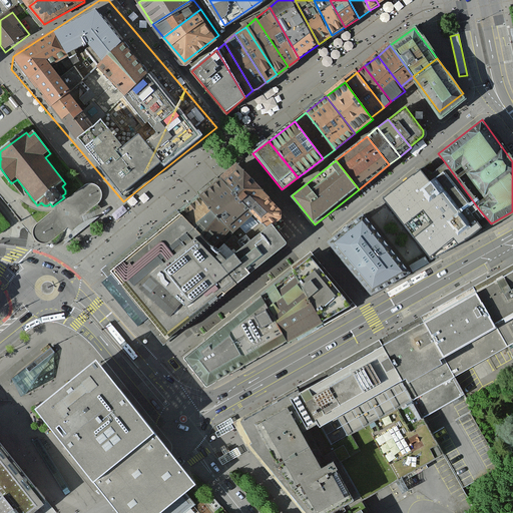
[(479,209),(445,162),(434,170),(426,161),(384,200),(432,259),(461,241),(483,227),(472,214),(479,209)]
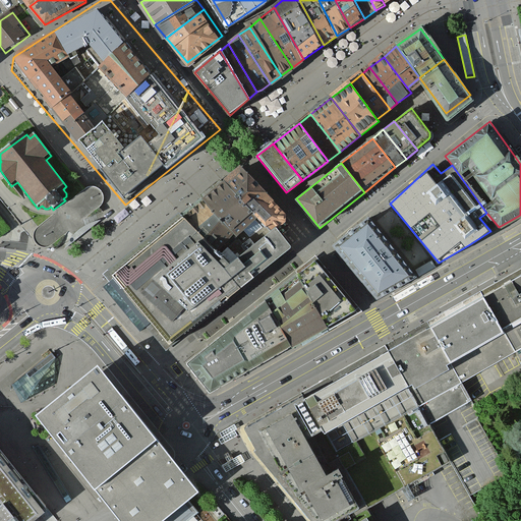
[(241,167),(225,181),(271,231),(276,227),(277,228),(285,222),(285,214),(241,167)]
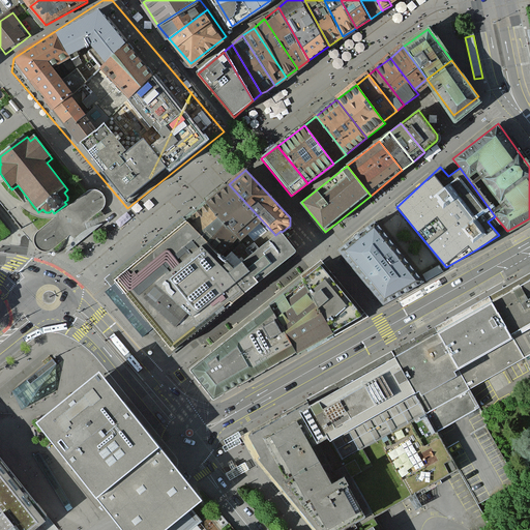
[(251,257),(275,235),(229,184),(206,203),(251,257)]
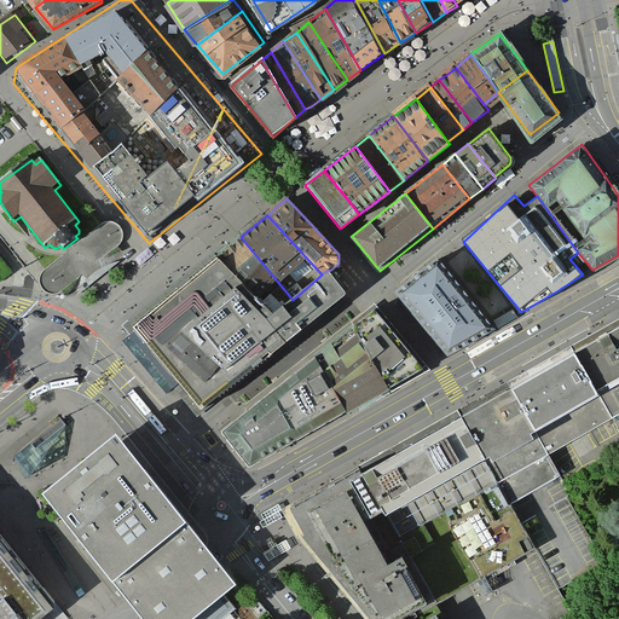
[(293,300),(241,237),(218,258),(273,316),(293,300)]
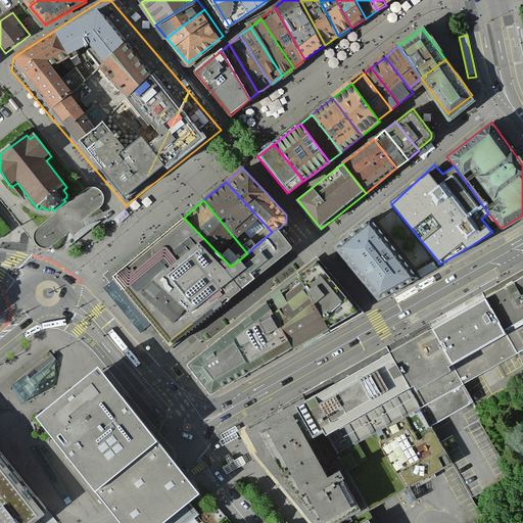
[(277,228),(272,232),(247,253),(231,267),(184,218),(114,274),(119,280),(154,323),(174,347),(294,249),(278,229),(277,228)]
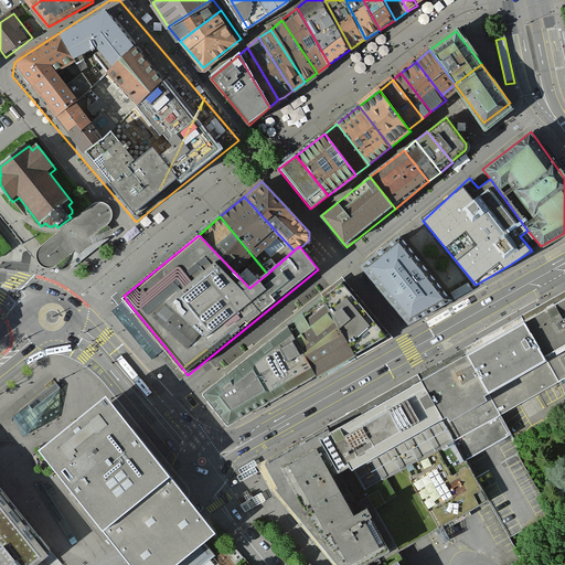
[(451,299),(400,237),(361,265),(407,326),(451,299)]
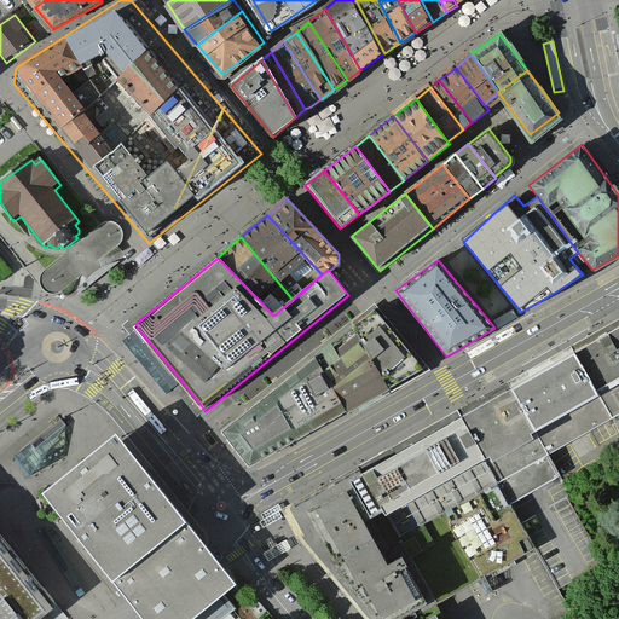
[(314,356),(346,411),(350,410),(429,365),(380,304),(314,356)]
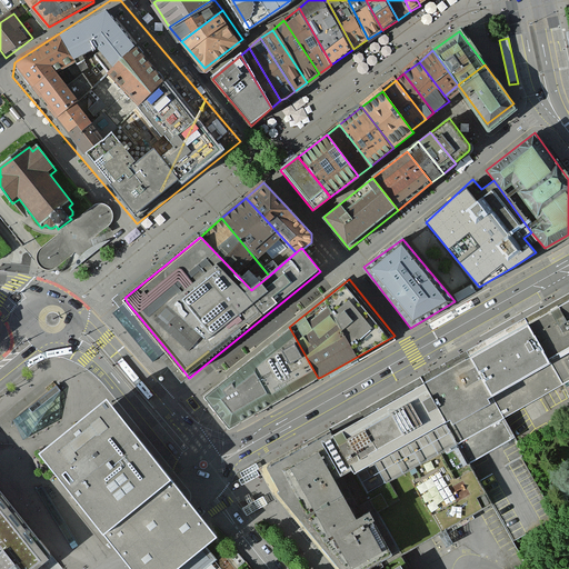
[(467,288),(453,296),(458,302),(472,295),(476,292),(471,285),(467,288)]
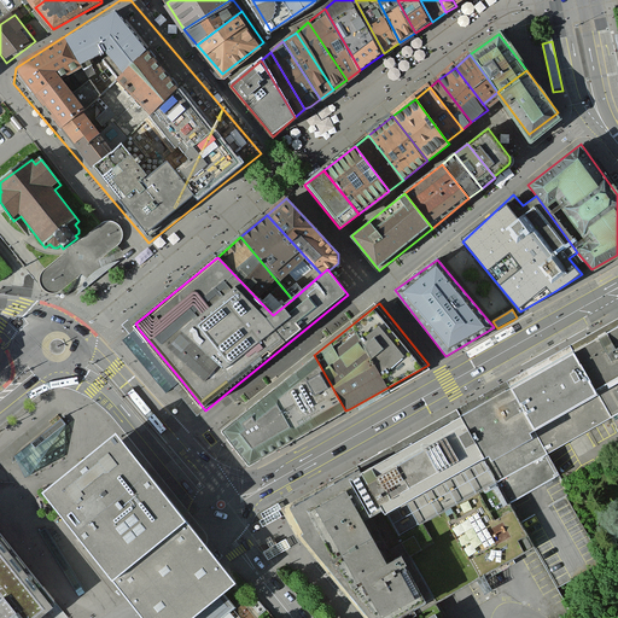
[(573,351),(611,418),(617,413),(617,326),(602,336),(573,351)]
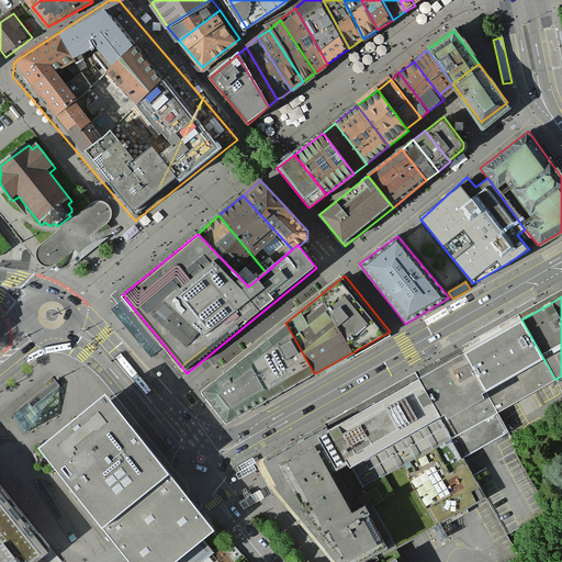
[(166,347),(127,301),(113,312),(152,359),(166,347)]
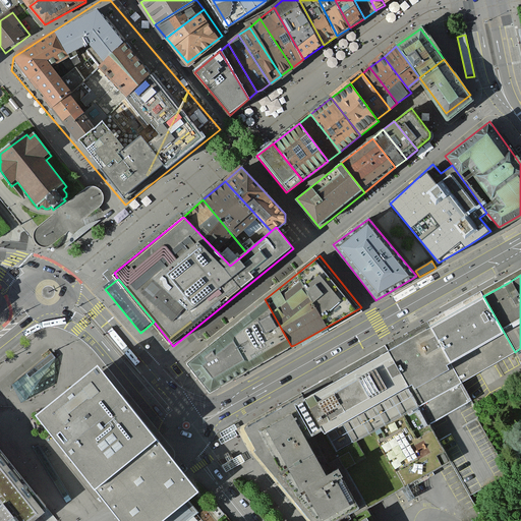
[(427,328),(460,384),(515,352),(483,296),(457,311),(427,328)]
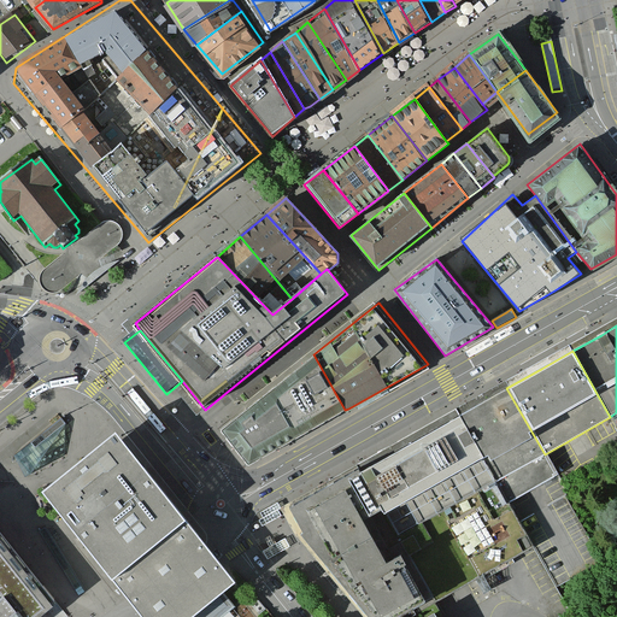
[(345,410),(313,354),(221,430),(227,436),(250,463),(345,410)]
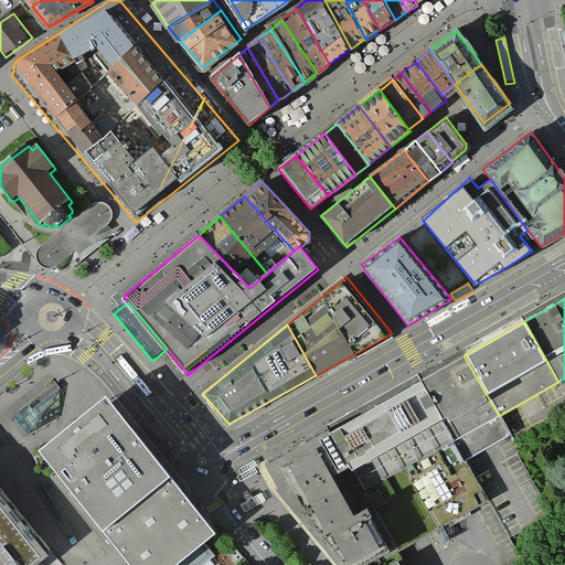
[(509,434),(499,416),(464,355),(444,368),(419,382),(452,440),(465,460),(466,459),(509,434)]
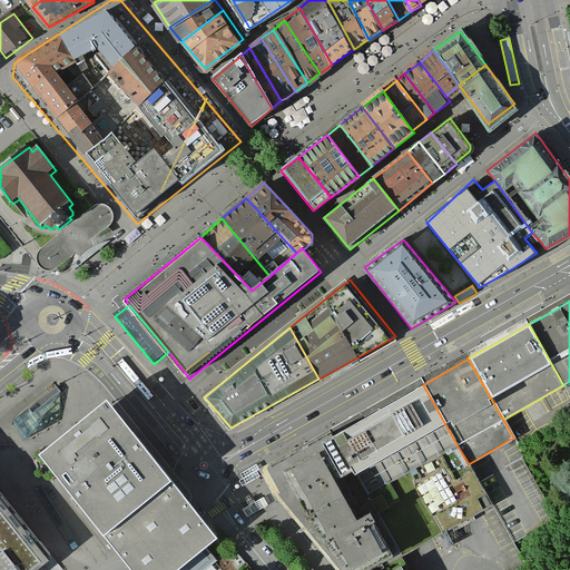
[(56,385),(15,421),(28,438),(61,420),(61,392),(56,385)]
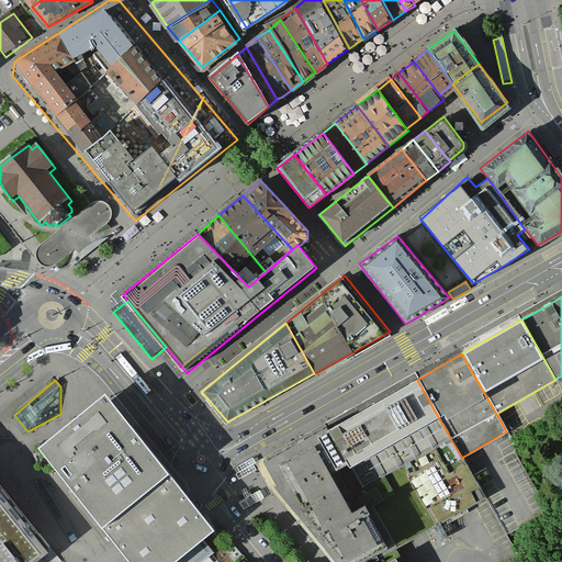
[(328,430),(347,464),(361,489),(450,438),(417,380),(406,385),(358,413),(340,423),(328,430)]
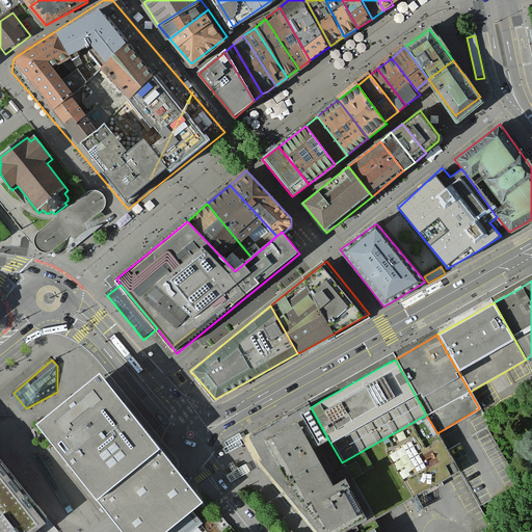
[(193,511),(203,504),(99,375),(40,422),(128,531),(190,531),(203,522),(193,511)]
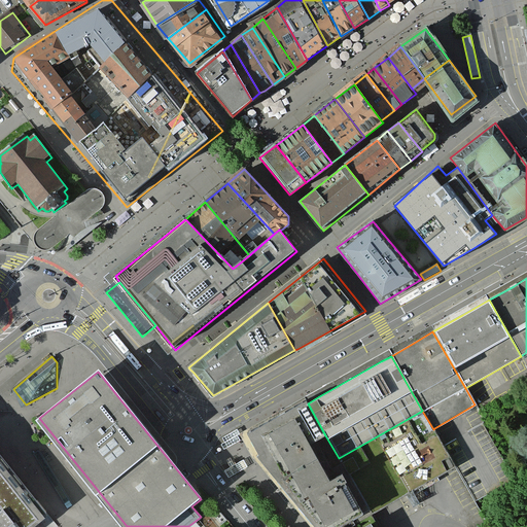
[(279,481),(317,460),(308,445),(325,435),(308,403),(302,407),(247,434),(252,444),(258,456),(279,481)]
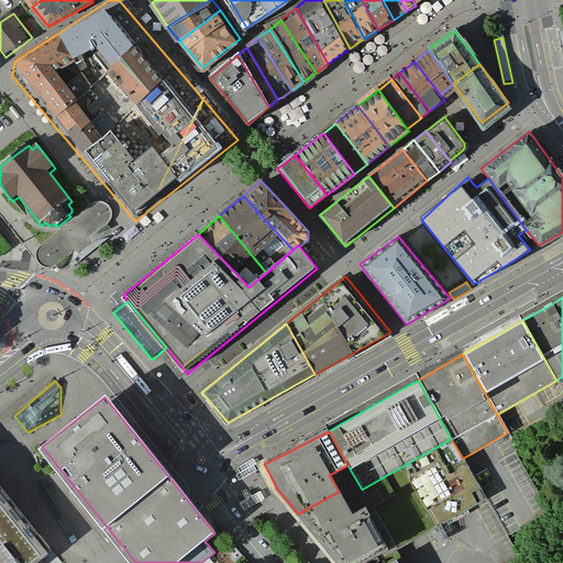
[(367,508),(389,549),(392,552),(487,499),(464,457),(463,459),(451,439),(362,489),(348,465),(329,475),(339,492),(352,517),(367,508)]
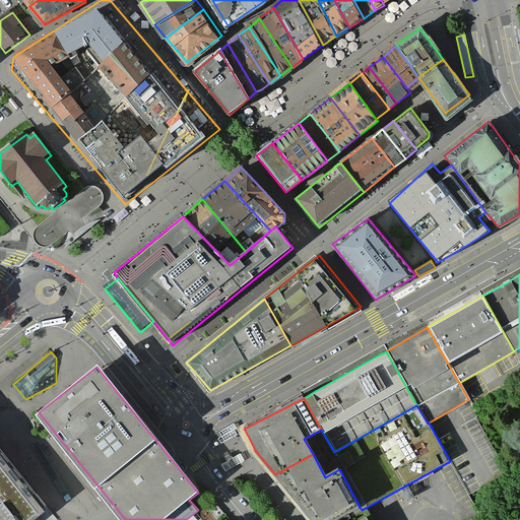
[(234,424),(219,433),(222,437),(218,439),(220,443),(221,444),(237,435),(235,431),(237,429),(234,424)]
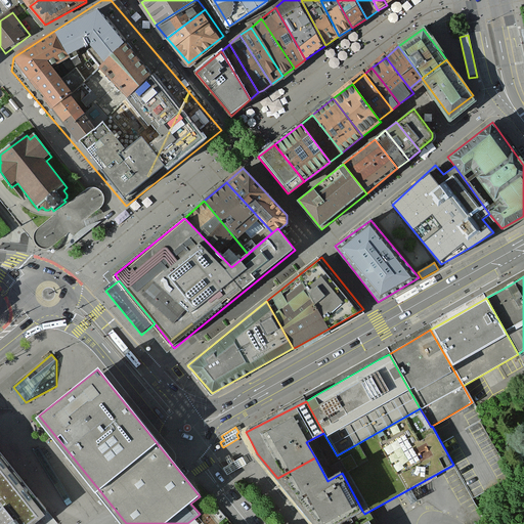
[(39,448),(34,451),(67,505),(72,503),(39,448)]
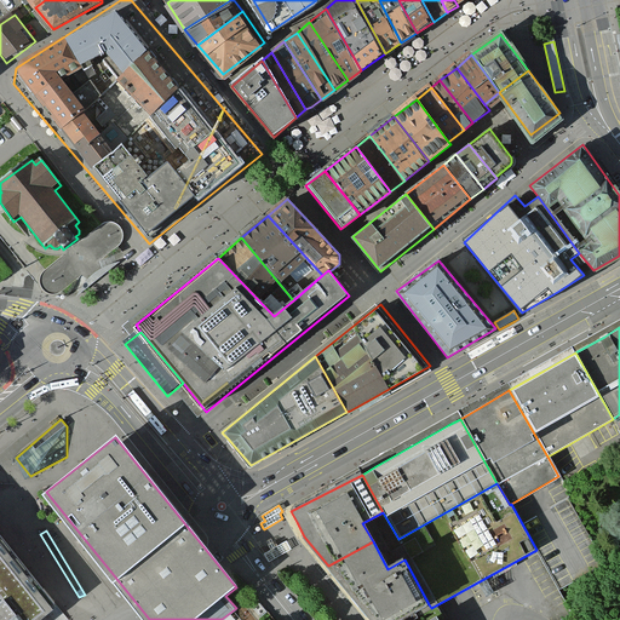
[(373,541),(328,566),(374,619),(399,619),(429,604),(405,560),(388,569),(373,541)]
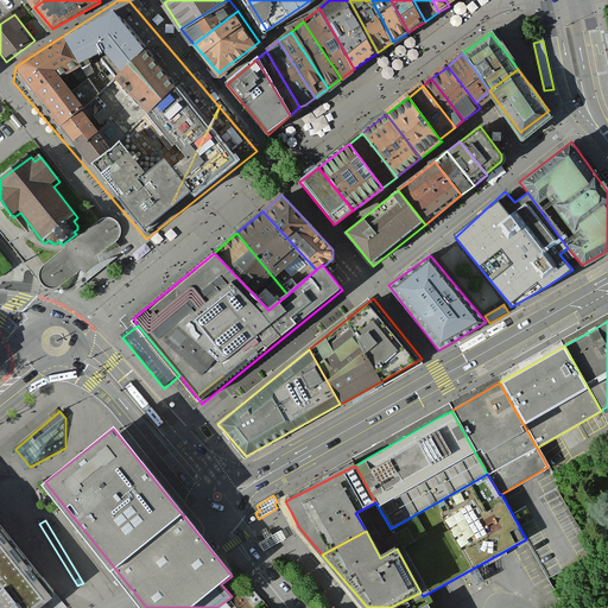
[(266,542),(259,546),(264,553),(286,540),(282,532),(271,538),(266,532),(261,534),(263,536),(266,542)]
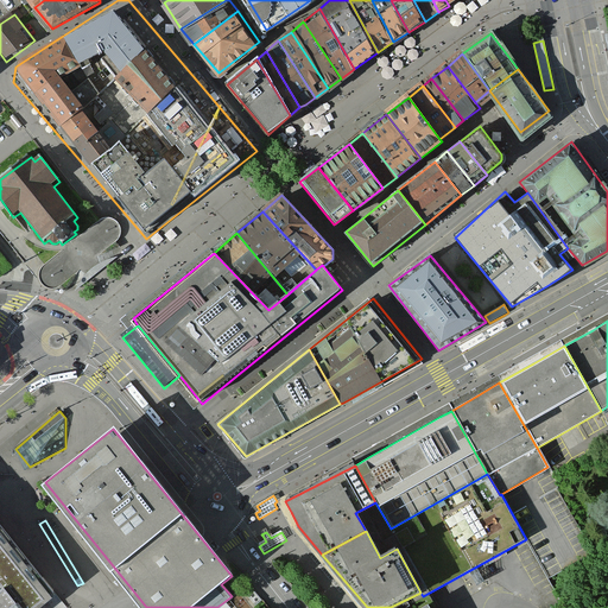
[(0,607),(26,607),(46,593),(6,542),(0,533),(0,607)]
